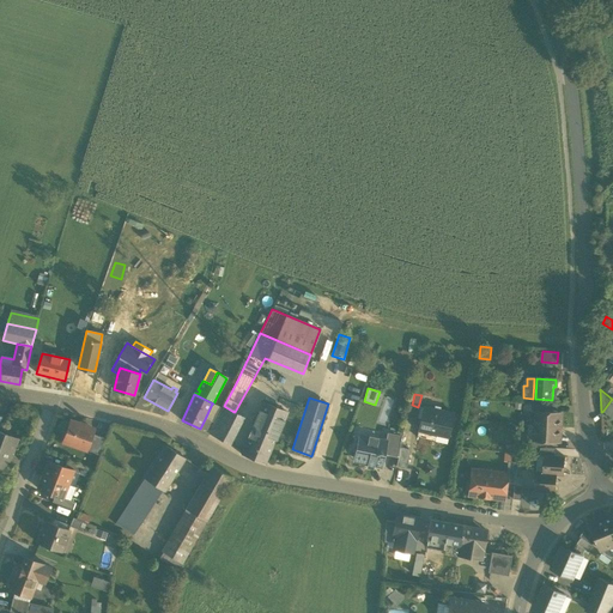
[(602,412),(612,420),(612,399),(602,412)]
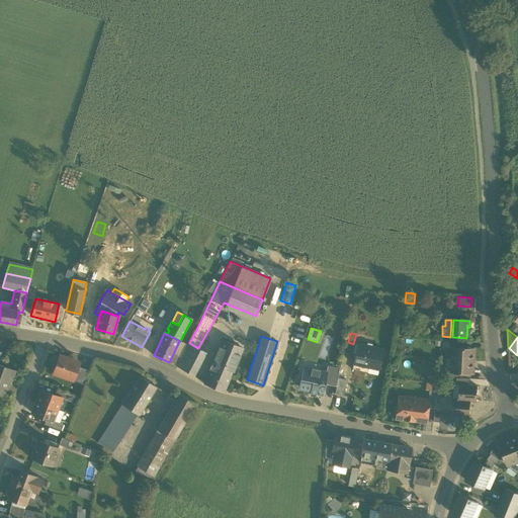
[(203,383),(224,393),(243,348),(223,340),(203,383)]
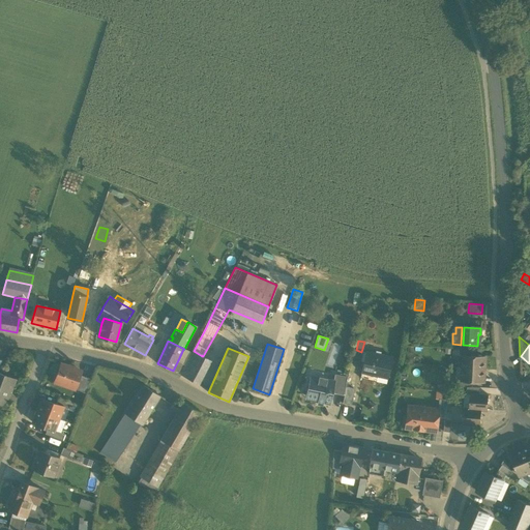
[(181,375),(198,384),(211,360),(203,356),(202,355),(202,356),(194,351),(181,375)]
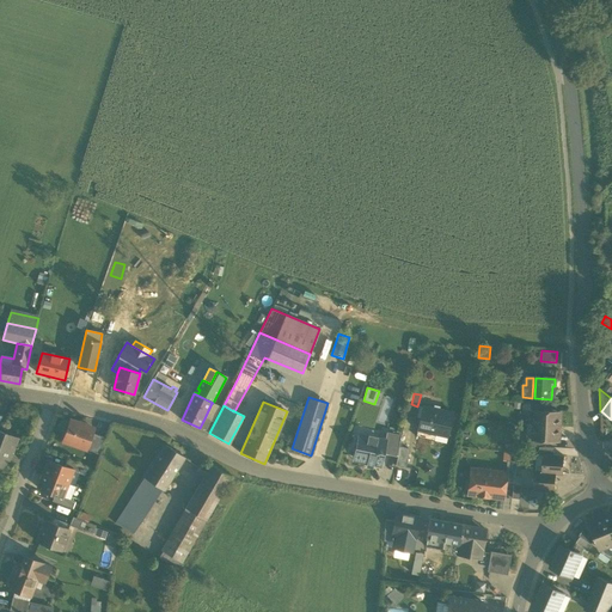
[(418,427),(448,433),(452,414),(423,407),(418,427)]
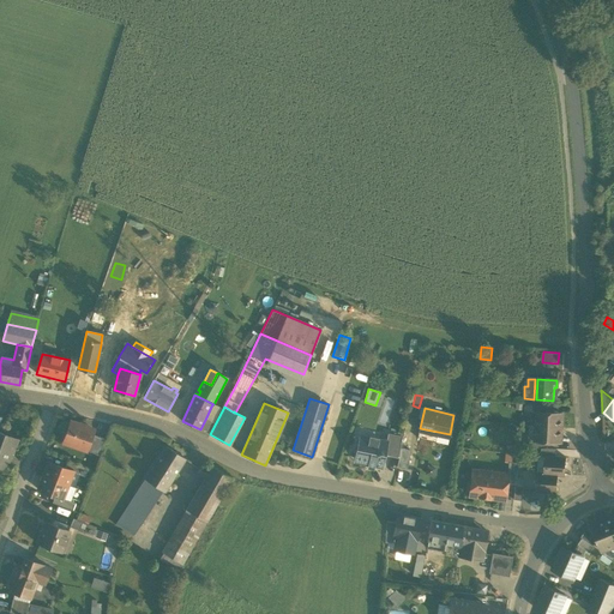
[(536,414),(536,427),(561,428),(563,414),(546,413),(536,413),(536,414)]
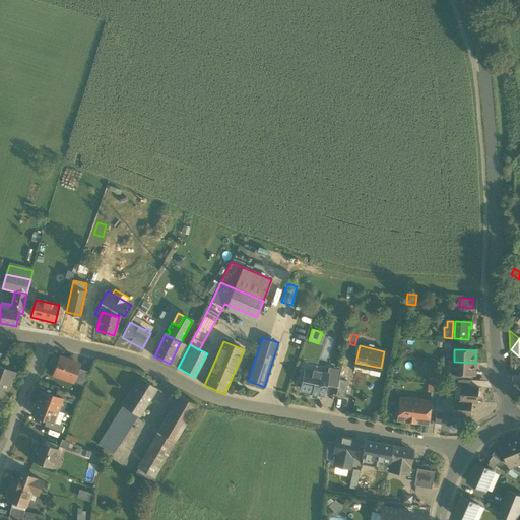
[(182,360),(174,355),(170,364),(178,368),(182,360)]
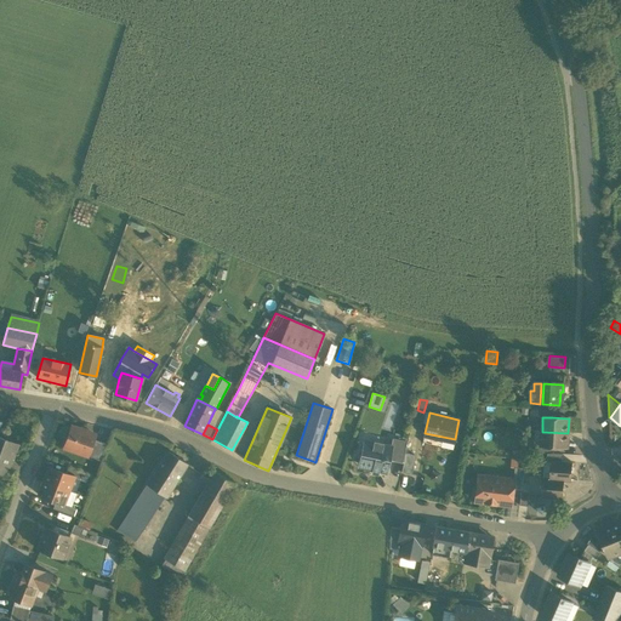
[(74,451),(87,456),(93,440),(95,434),(89,433),(90,431),(81,428),(80,429),(72,427),(68,436),(64,437),(63,440),(64,444),(66,444),(66,445),(75,449),(74,451)]
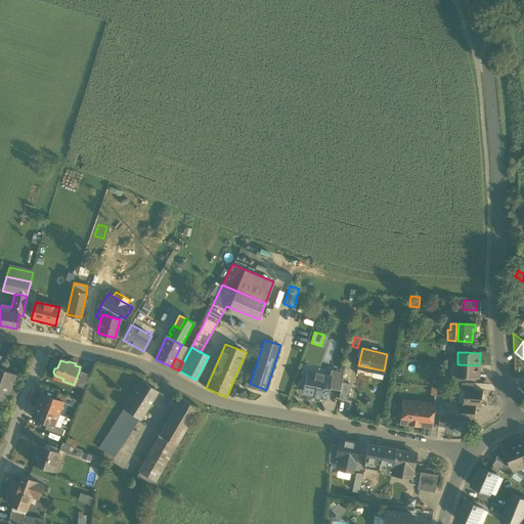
[(478,378),(479,365),(457,364),(456,376),(456,377),(465,377),(478,378)]
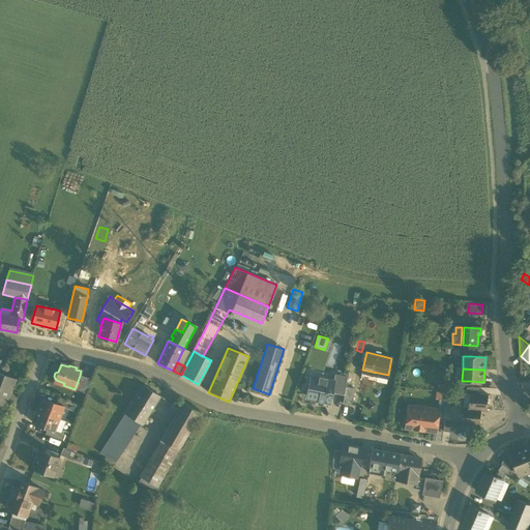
[(387,379),(388,375),(362,370),(361,374),(377,377),(387,379)]
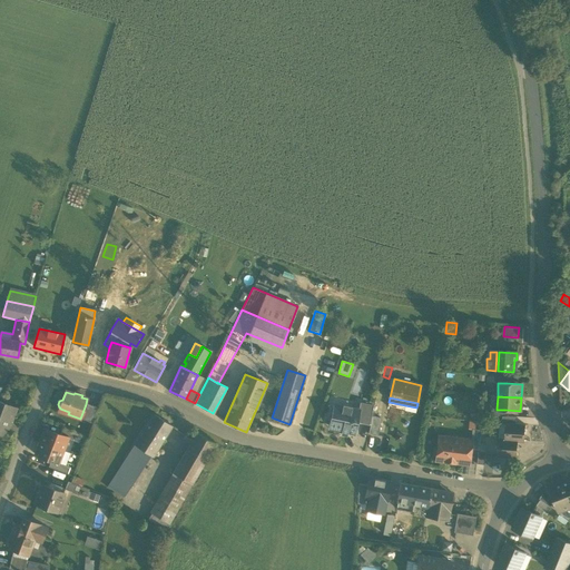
[(0,436),(5,439),(9,426),(8,426),(11,419),(12,419),(16,409),(0,402),(0,436)]
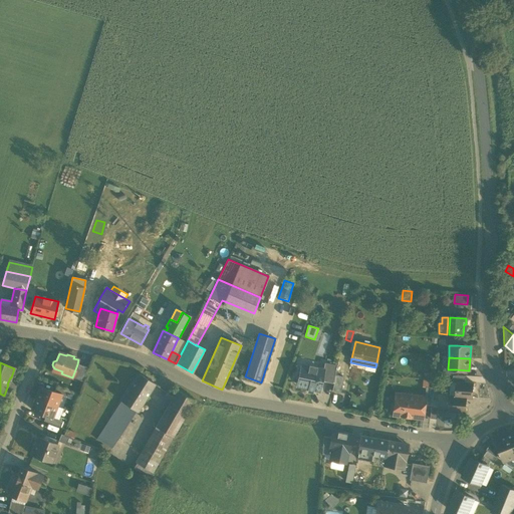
[(321,380),(333,383),(336,365),(324,363),(323,371),(321,380)]
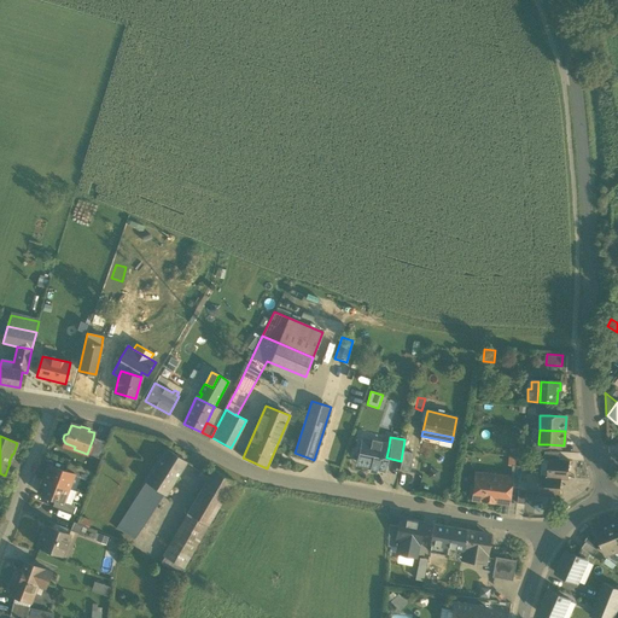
[(87,454),(100,459),(106,443),(93,438),(87,454)]
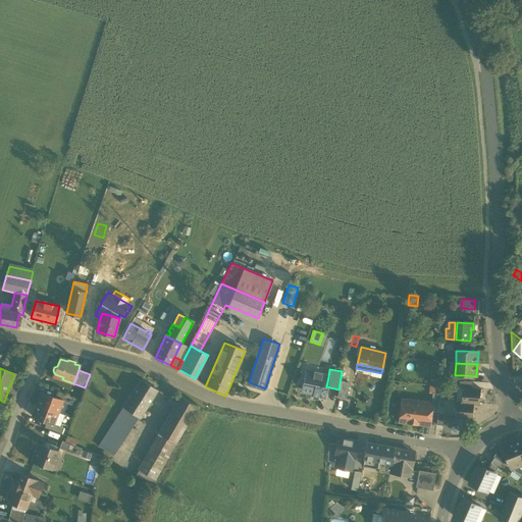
[(313,396),(318,398),(319,395),(324,397),(326,386),(328,377),(321,376),(322,373),(314,371),(313,376),(306,374),(302,392),(313,394),(313,396)]
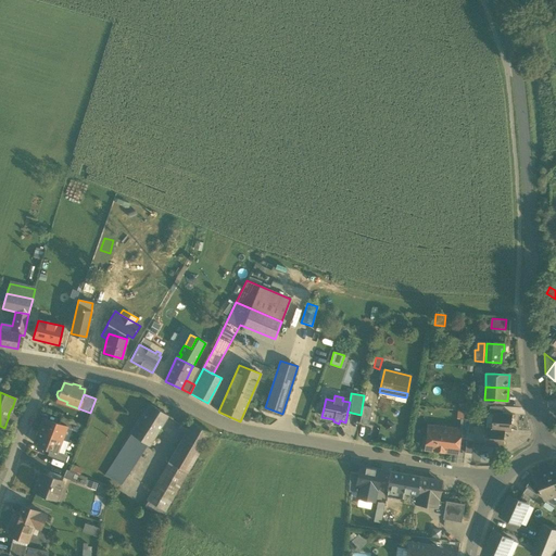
[(490,414),(494,414),(494,413),(503,414),(503,407),(493,406),(493,400),(484,400),(484,399),(480,399),(480,406),(490,406),(490,414)]
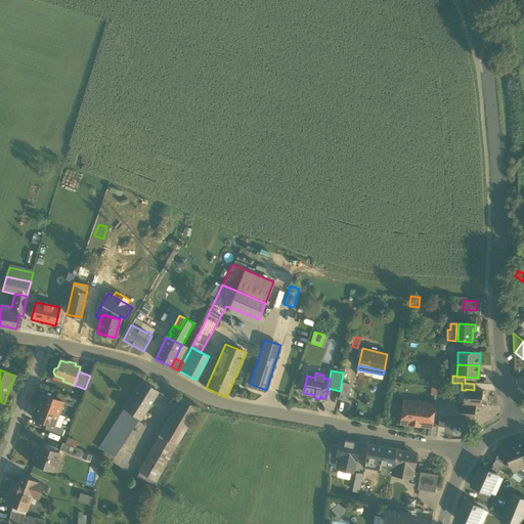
[(129,401),(145,411),(159,391),(142,380),(129,401)]
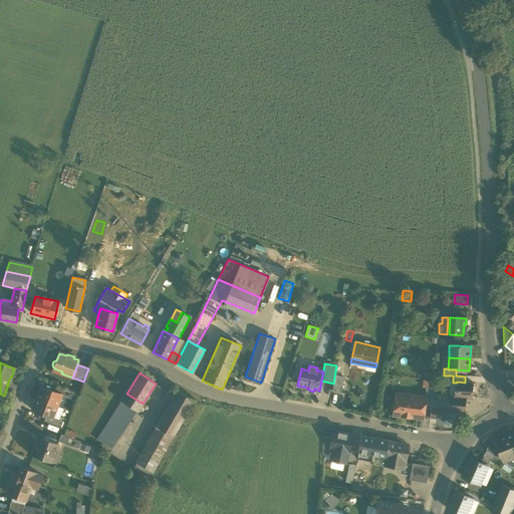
[(332,392),(341,393),(344,377),(335,376),(332,392)]
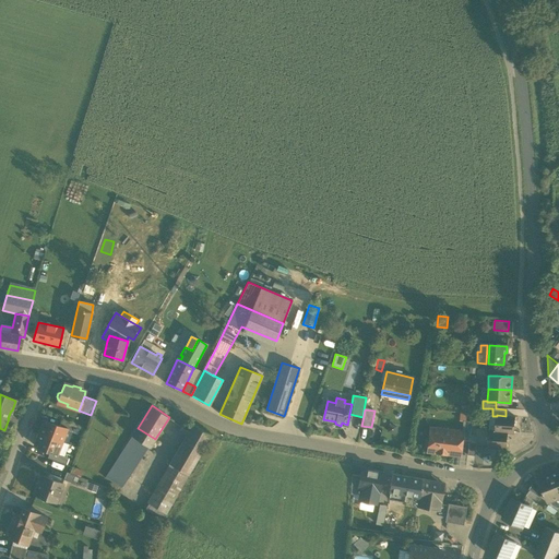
[(496,431),(508,432),(508,433),(514,433),(515,416),(506,416),(497,415),(497,416),(496,431)]
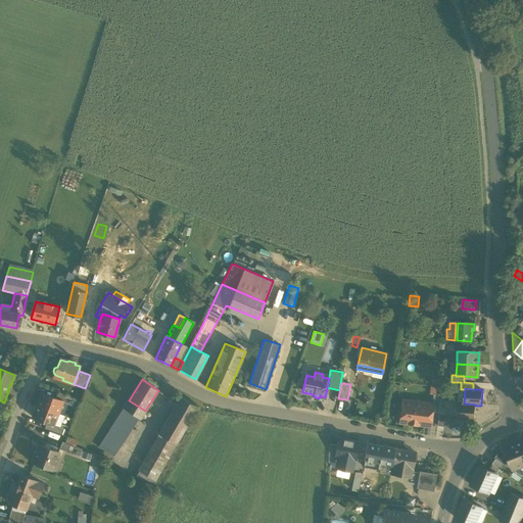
[(41,393),(37,406),(57,414),(62,402),(62,401),(55,398),(41,393)]
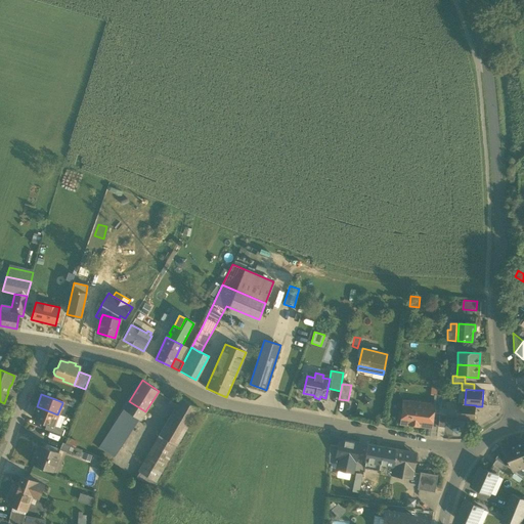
[(68,405),(72,406),(75,400),(57,394),(55,399),(62,402),(62,403),(68,405)]
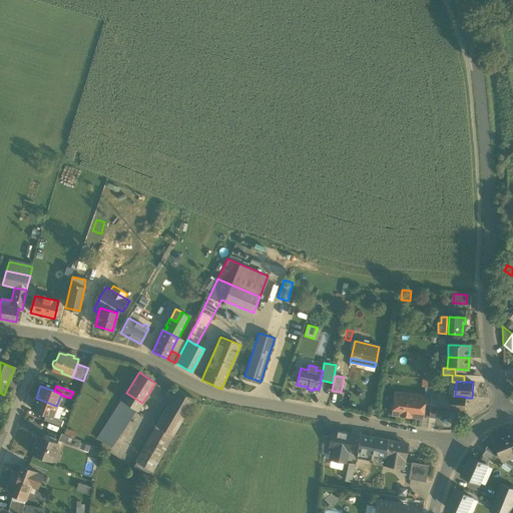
[(427,387),(425,387),(425,388),(424,398),(424,404),(430,405),(433,387),(427,387)]
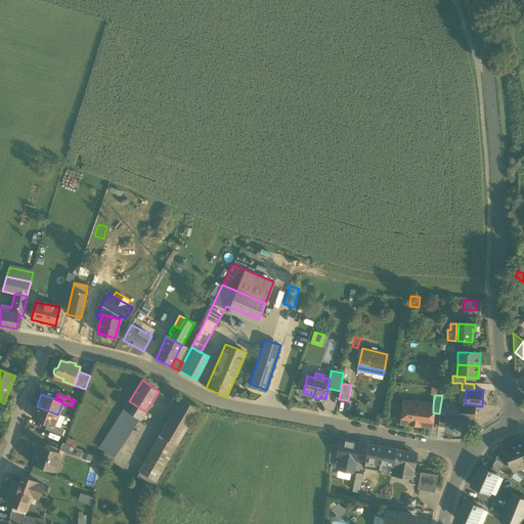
[(175,408),(160,434),(176,444),(198,407),(181,397),(179,401),(175,408)]
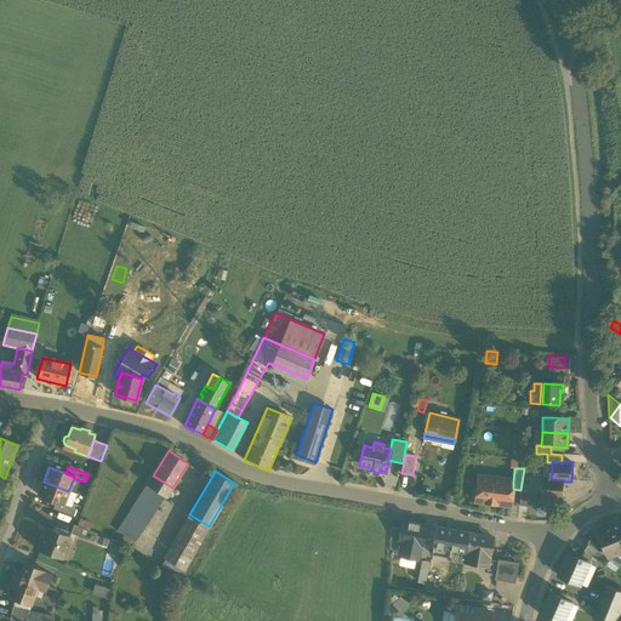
[(201,479),(208,484),(212,476),(204,471),(200,478),(201,479)]
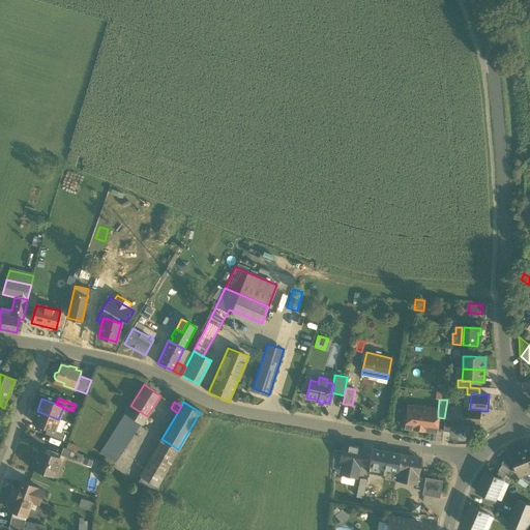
[(376,404),(369,403),(366,410),(375,412),(376,404)]
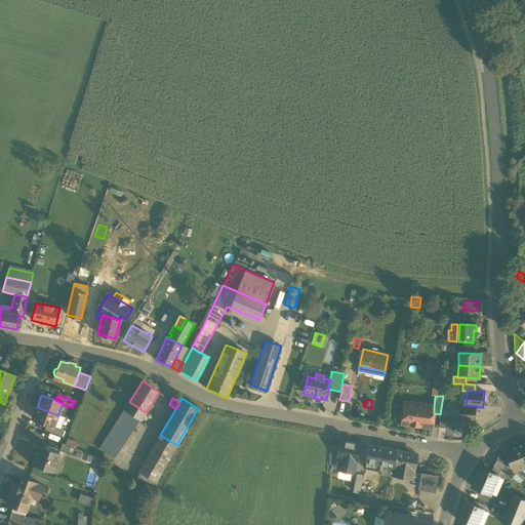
[(129,402),(114,427),(122,432),(132,415),(137,418),(140,420),(146,412),(129,402)]
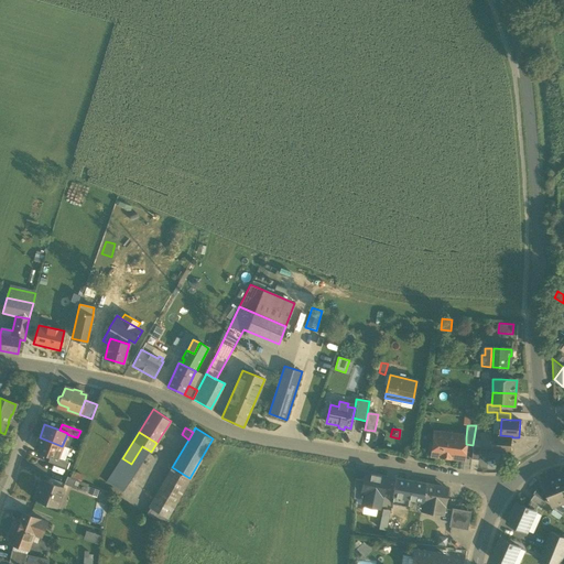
[(375,443),(383,444),(384,433),(376,432),(375,443)]
